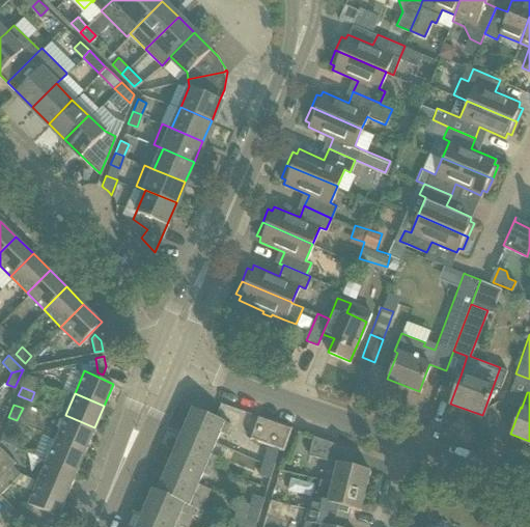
[(192,407),(183,427),(215,441),(219,430),(225,433),(229,422),(192,407)]
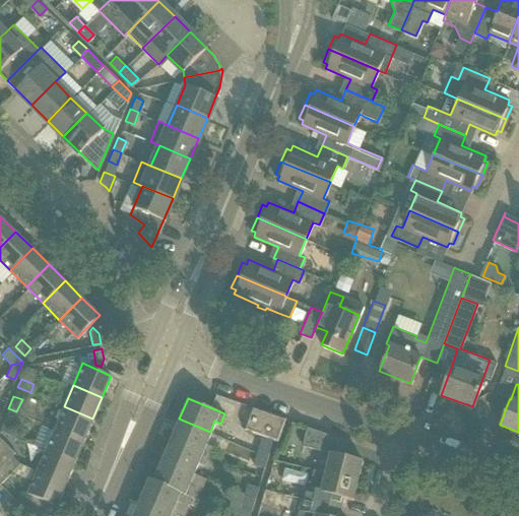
[(255,433),(263,409),(252,405),(244,429),(255,433)]
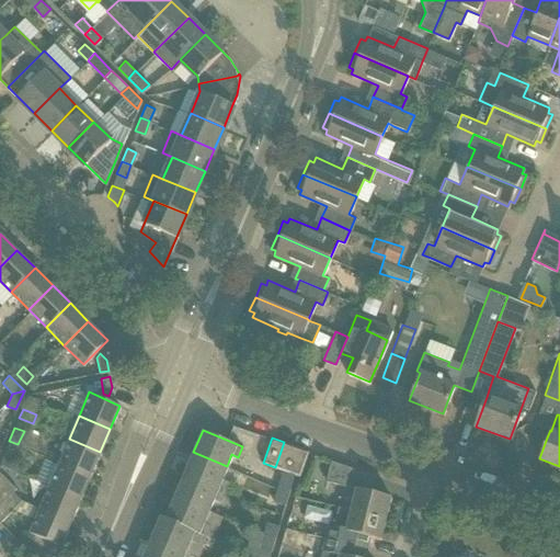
[(90,475),(100,452),(69,439),(58,462),(90,475)]
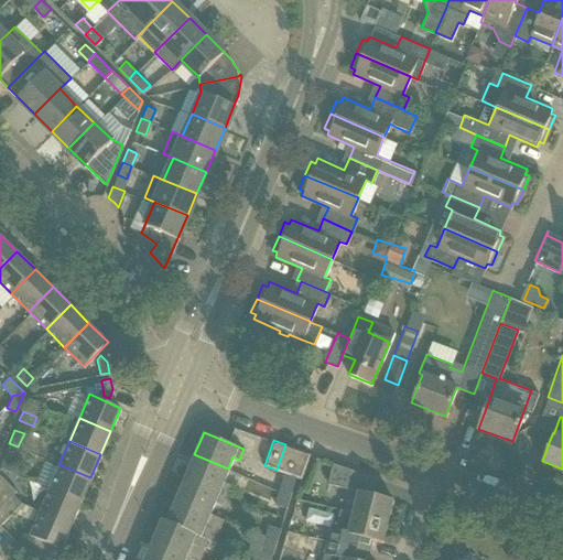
[(12,460),(18,447),(9,443),(3,456),(12,460)]
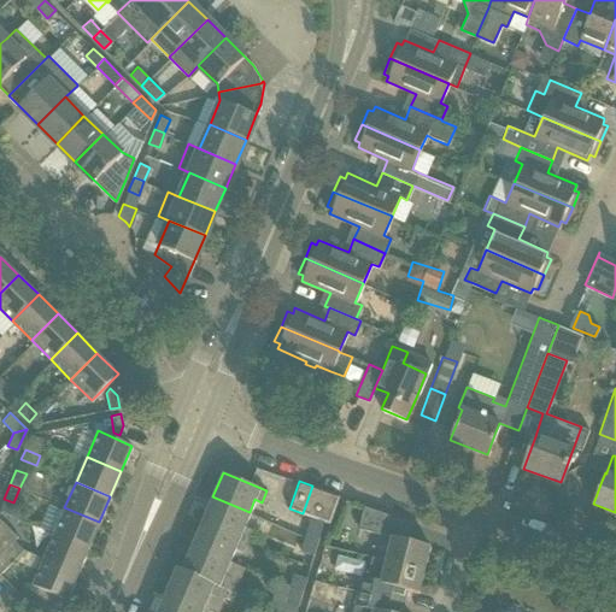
[(329,522),(338,495),(312,486),(303,513),(329,522)]
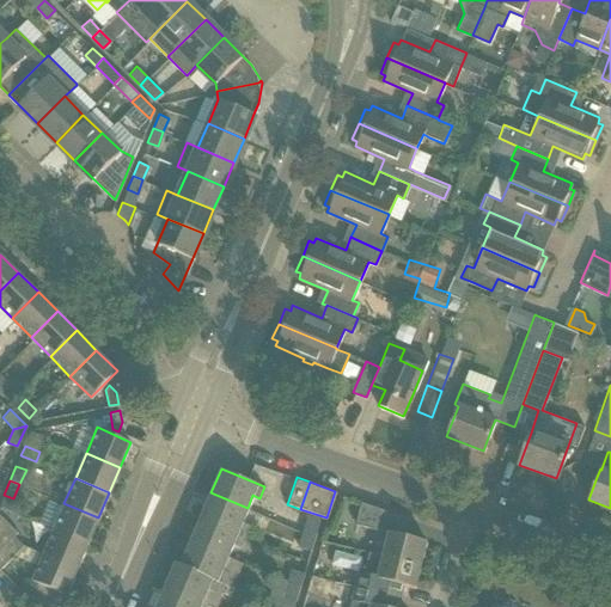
[(242,521),(248,508),(211,492),(201,516),(244,534),(249,523),(242,521)]
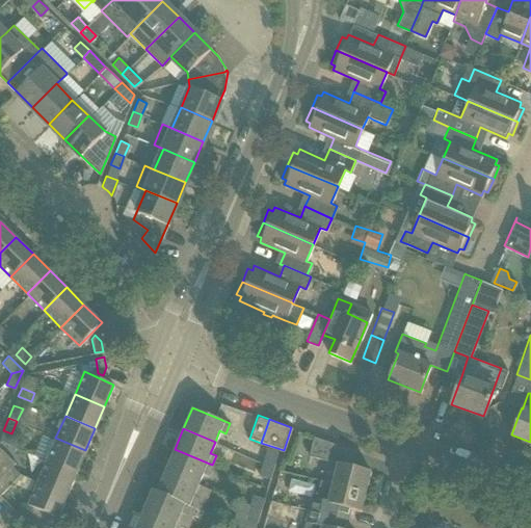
[(314,434),(308,455),(328,459),(333,442),(314,434)]
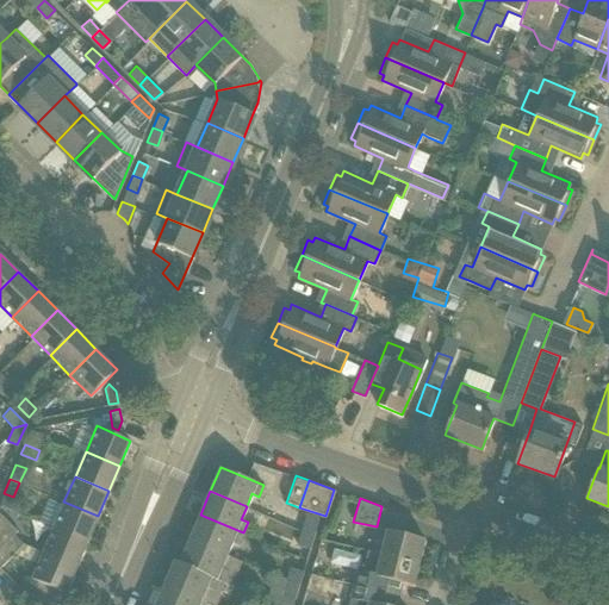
[(87,542),(98,516),(63,501),(53,526),(87,542)]
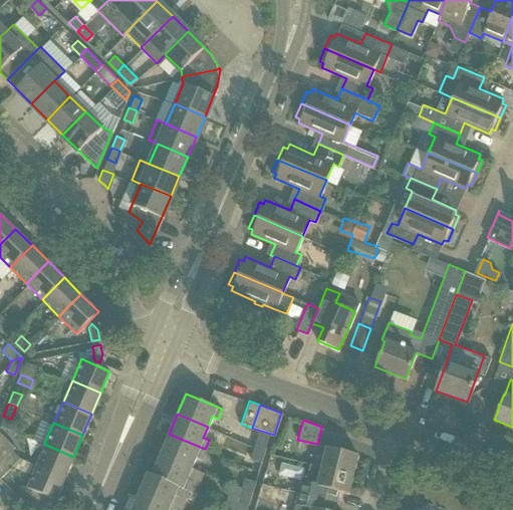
[(205,449),(169,434),(160,454),(191,467),(196,456),(201,459),(205,449)]
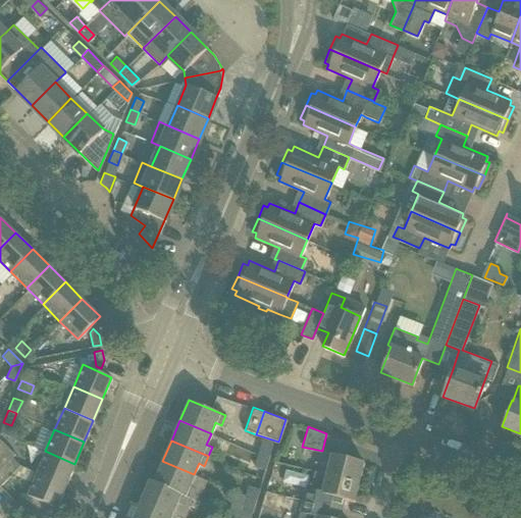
[(268,457),(271,445),(260,442),(257,454),(268,457)]
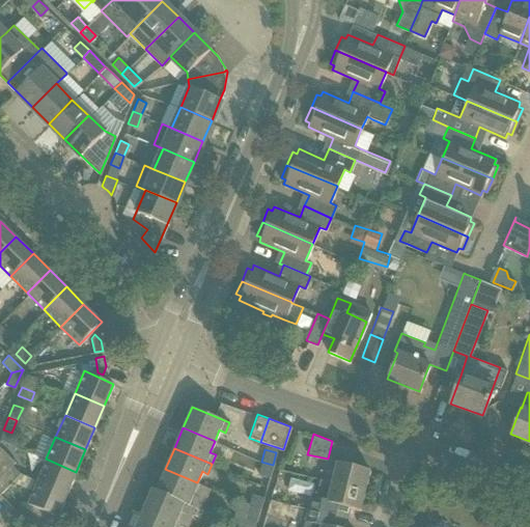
[(0,474),(15,461),(7,453),(0,460),(0,474)]
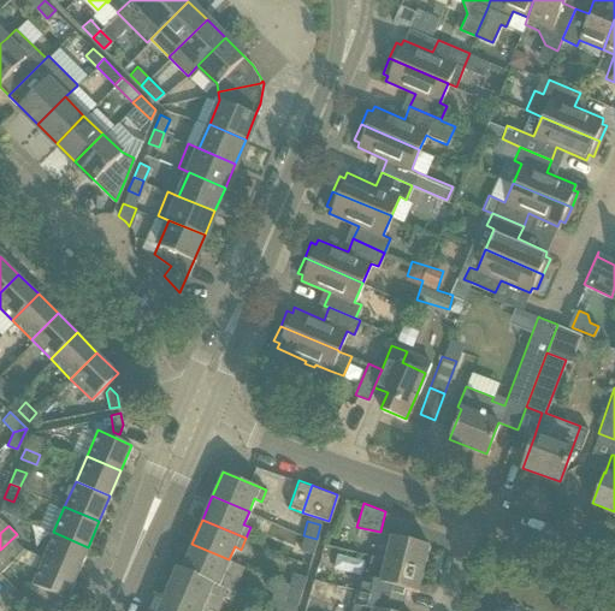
[(77,573),(88,547),(53,532),(42,558),(77,573)]
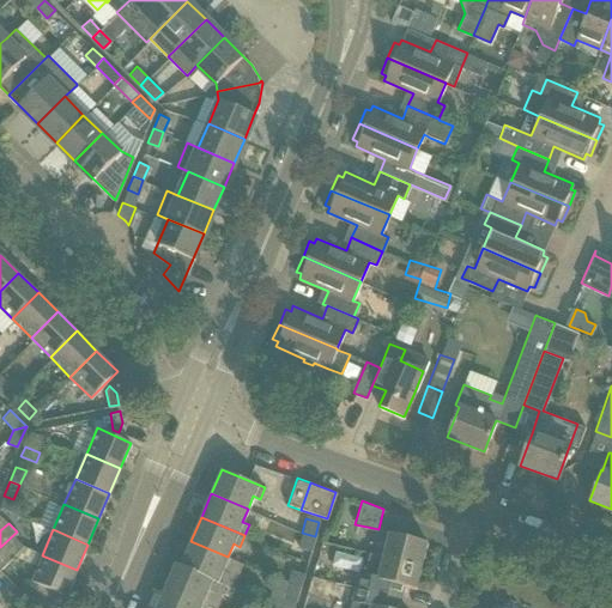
[(0,567),(23,546),(13,535),(17,532),(0,547),(0,567)]
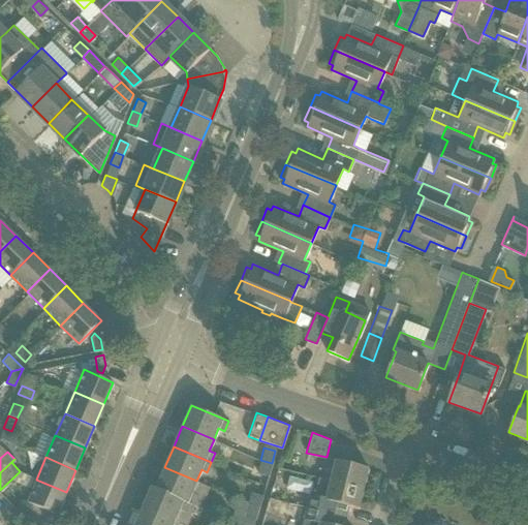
[(335,459),(331,479),(363,488),(368,467),(335,459)]
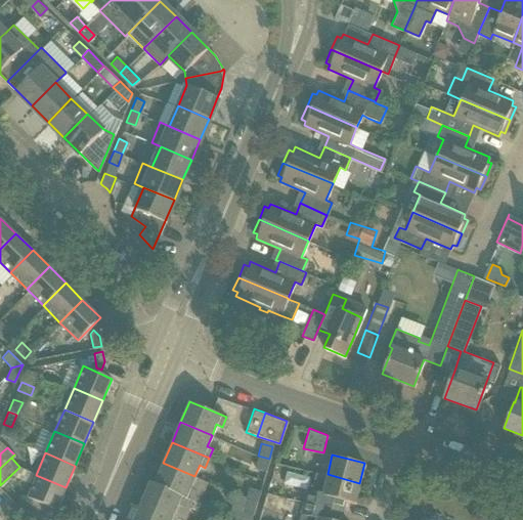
[(266,470),(269,459),(258,456),(254,467),(266,470)]
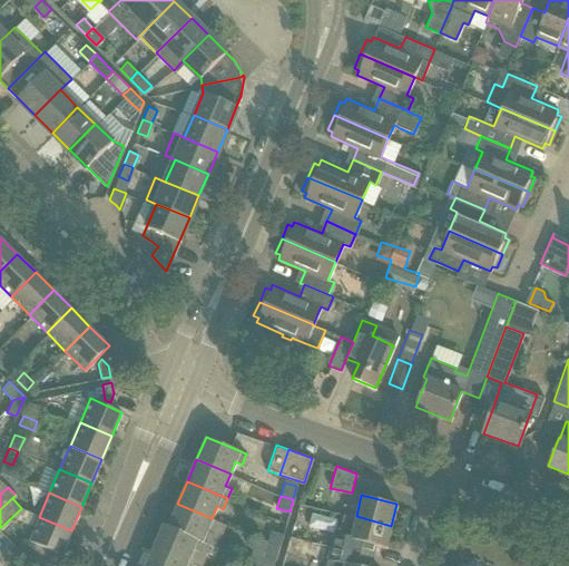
[(206,530),(212,518),(177,504),(168,525),(168,526),(204,540),(203,542),(208,544),(214,533),(206,530)]
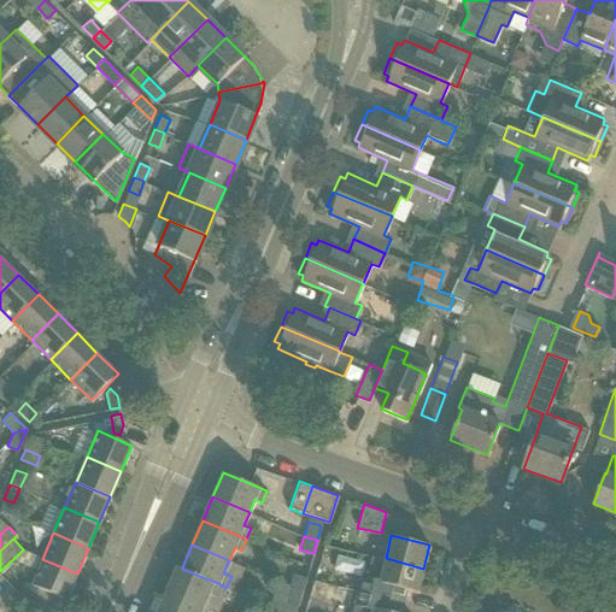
[(418,592),(423,569),(386,558),(371,555),(365,577),(362,576),(358,590),(403,601),(406,588),(418,592)]
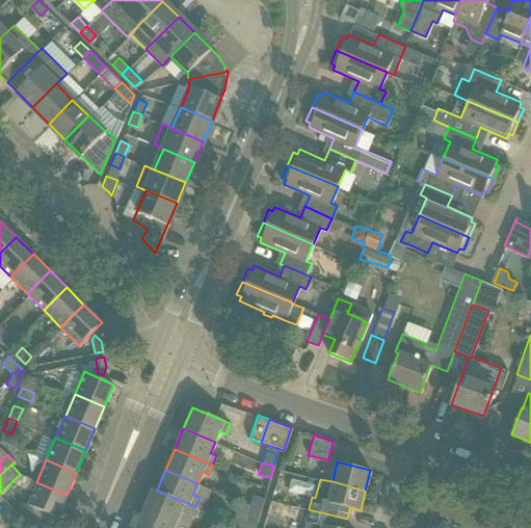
[(57,517),(67,495),(36,482),(27,504),(57,517)]
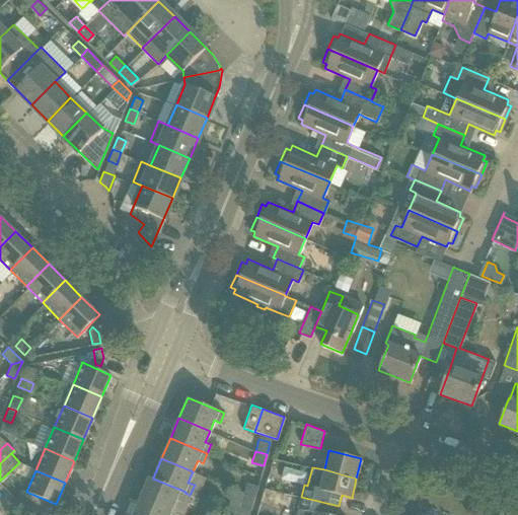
[(287,480),(267,474),(264,487),(264,488),(274,490),(284,492),(287,480)]
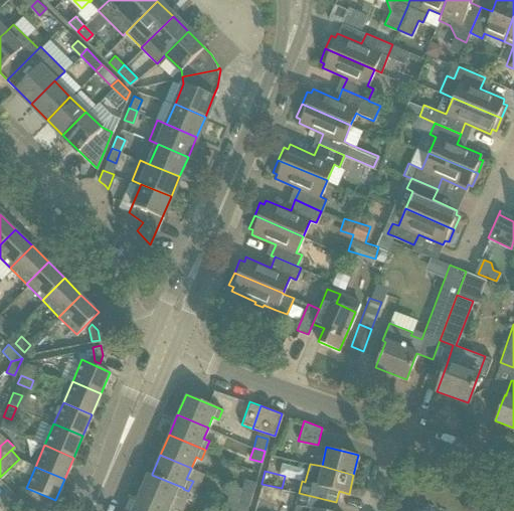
[(152,475),(152,474),(148,472),(139,493),(170,506),(174,495),(180,497),(183,489),(184,488),(152,475)]
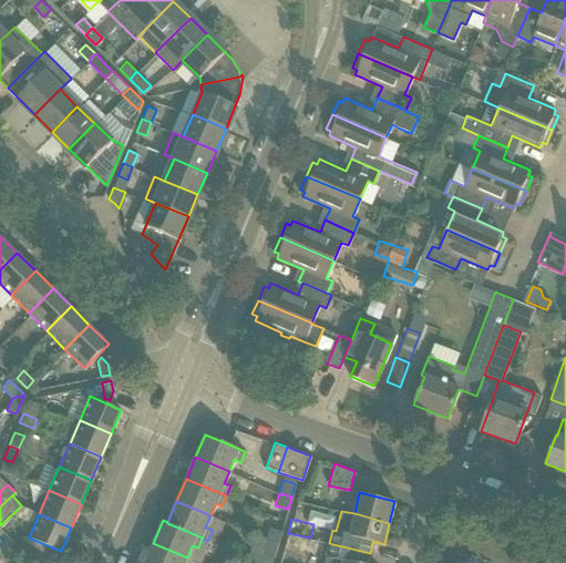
[(276,548),(280,531),(269,526),(266,536),(255,533),(253,541),(276,548)]
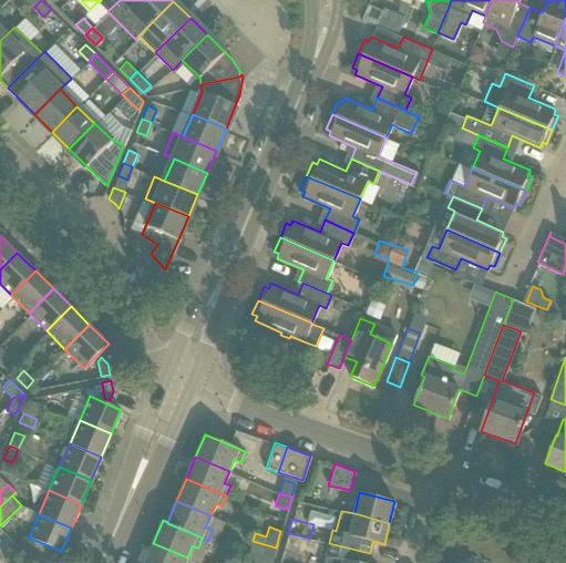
[(307,552),(310,538),(299,535),(296,550),(307,552)]
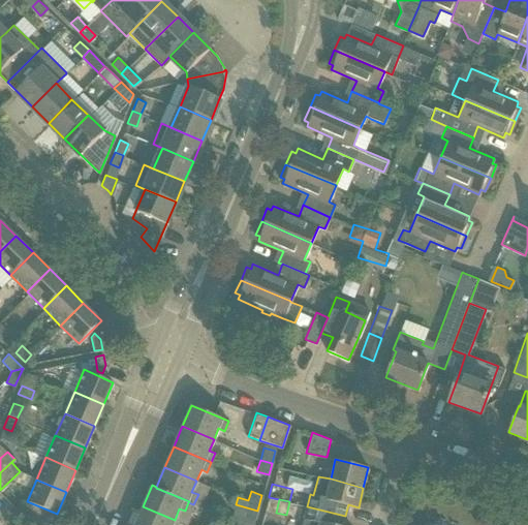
[(244,524),(252,524),(257,511),(236,504),(230,521),(241,524),(244,524)]
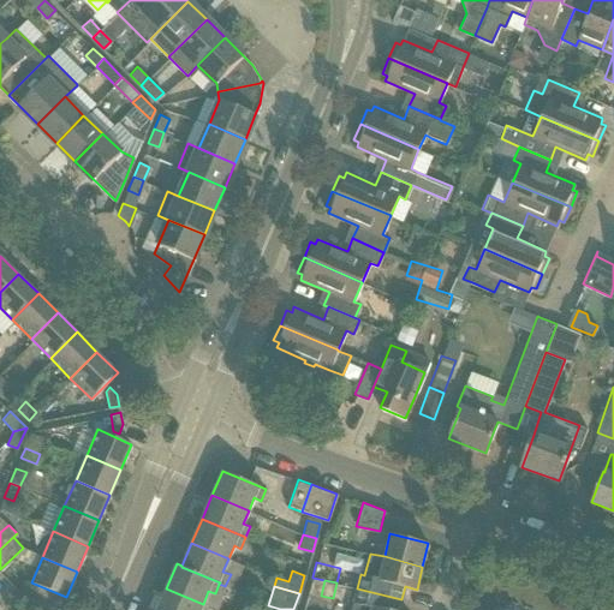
[(200,609),(203,604),(166,588),(156,609),(200,609)]
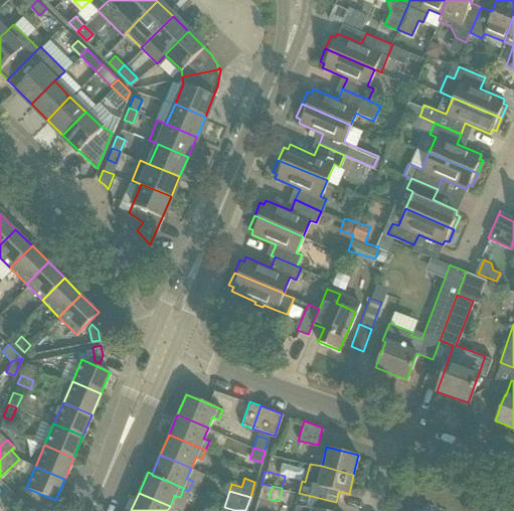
[(333,510),(336,502),(299,493),(296,504),(298,505),(296,510),(333,510)]
